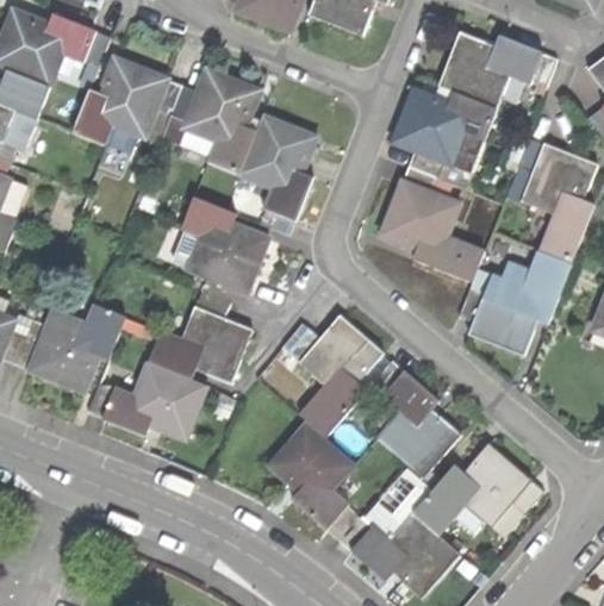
[(237,0),(234,10),(260,20),(288,31),(300,0),(237,0)]
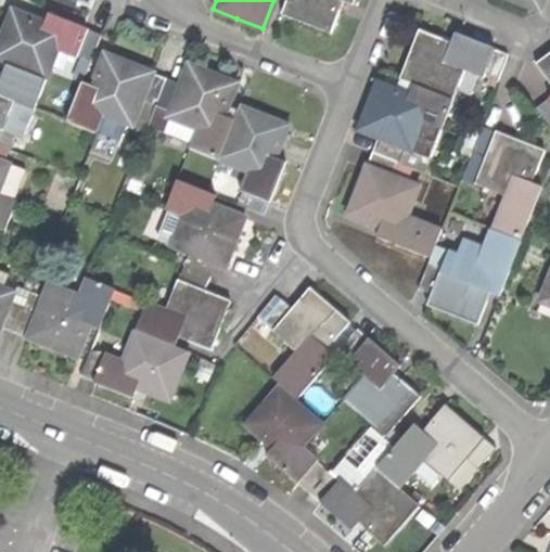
[(285,0),(280,11),(330,30),(342,0),(344,0),(349,2),(349,0),(285,0)]
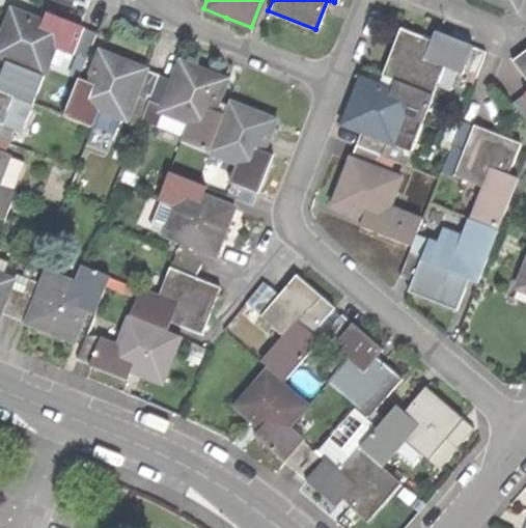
[(0,58),(6,60),(43,74),(50,53),(68,59),(78,34),(81,24),(44,10),(42,18),(10,6),(0,32),(0,58)]
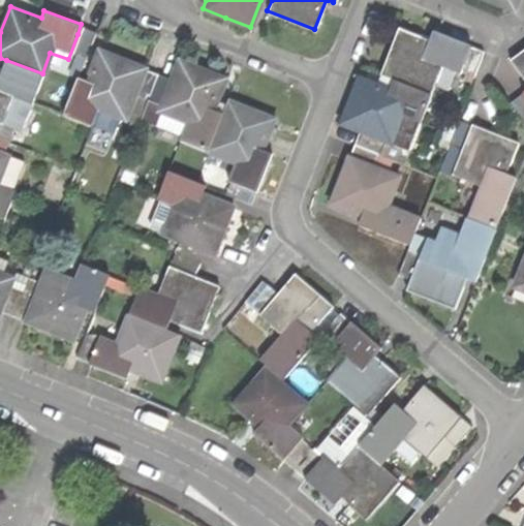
[(393,79),(431,93),(442,65),(460,71),(461,69),(470,44),(432,30),(429,38),(397,26),(389,51),(379,73),(393,79)]
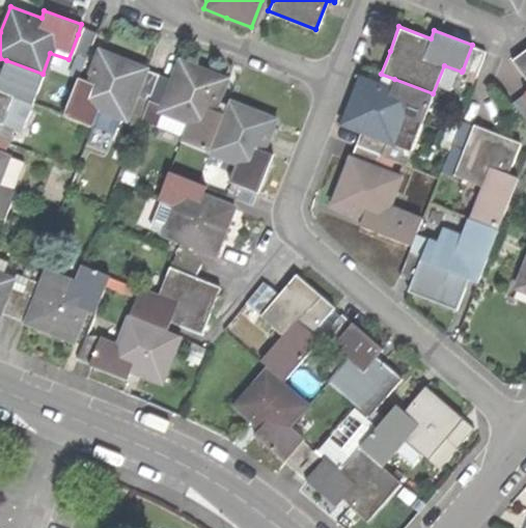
[(91,39),(78,34),(68,59),(82,64),(91,39)]
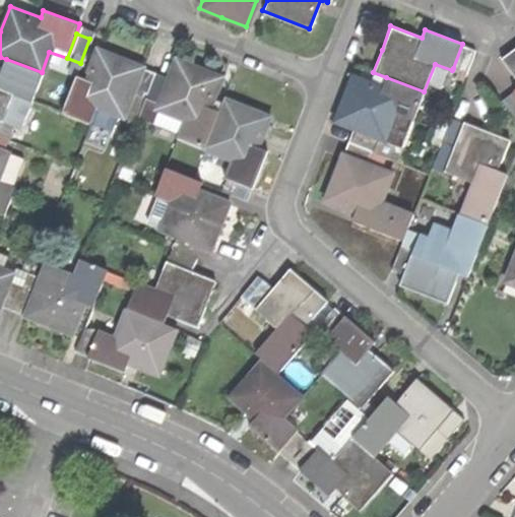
[(474,48),(462,44),(453,68),(465,73),(474,48)]
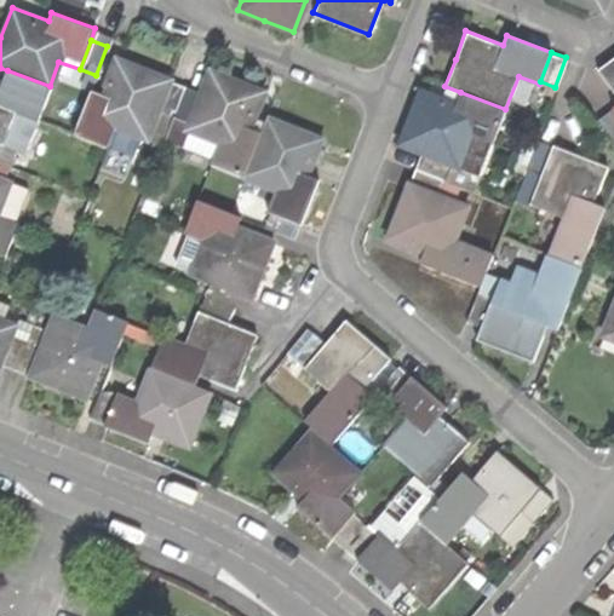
[(613,55),(597,68),(613,91),(613,103),(610,107),(613,109),(613,55)]
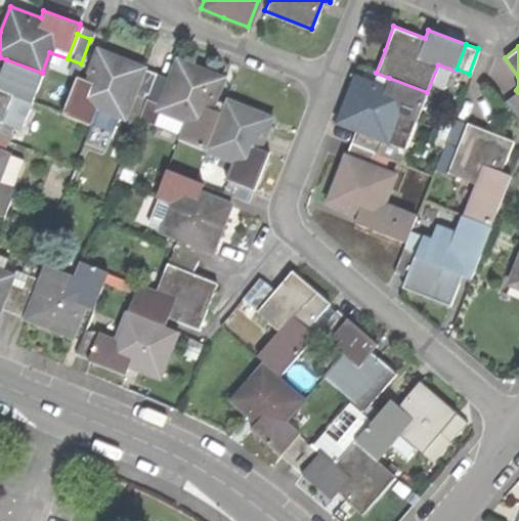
[(125,117),(134,93),(144,68),(118,57),(96,49),(84,80),(76,77),(61,114),(91,126),(98,106),(125,117)]
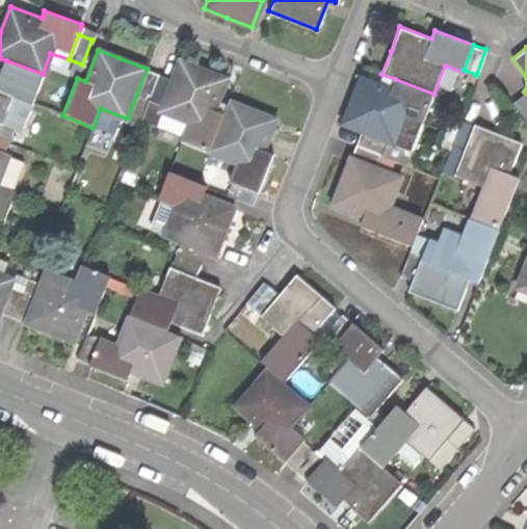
[(32,100),(43,74),(6,60),(3,68),(0,67),(0,121),(3,122),(14,93),(32,100)]
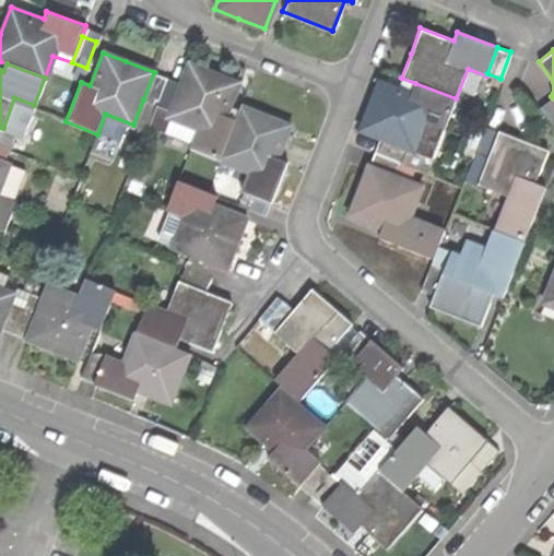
[(189,148),(219,160),(235,119),(224,115),(236,82),(214,74),(187,63),(180,82),(169,110),(167,115),(197,127),(189,148)]
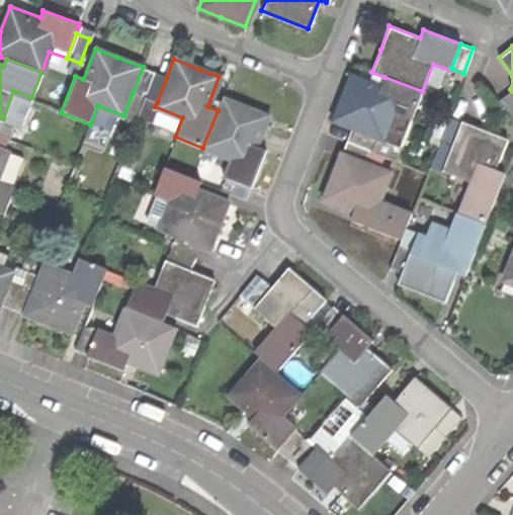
[(133,92),(144,97),(154,71),(143,67),(133,92)]
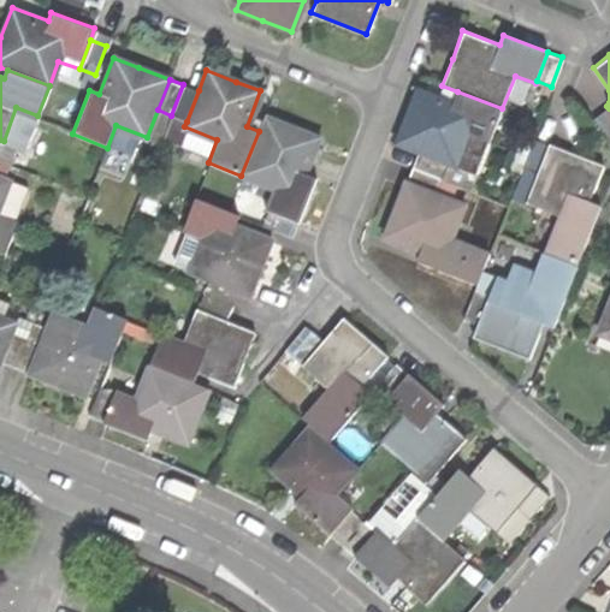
[(171,116),(187,122),(199,90),(183,84),(171,116)]
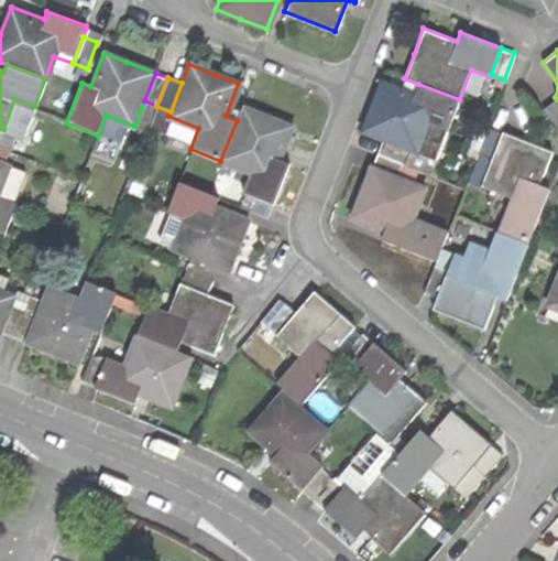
[(448,130),(459,99),(418,84),(415,93),(381,81),(371,104),(361,130),(381,138),(408,149),(416,151),(427,122),(448,130)]
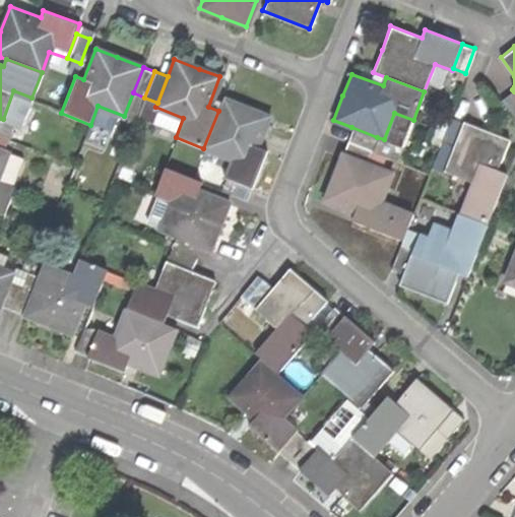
[(514,119),(514,91),(512,89),(500,99),(514,119)]
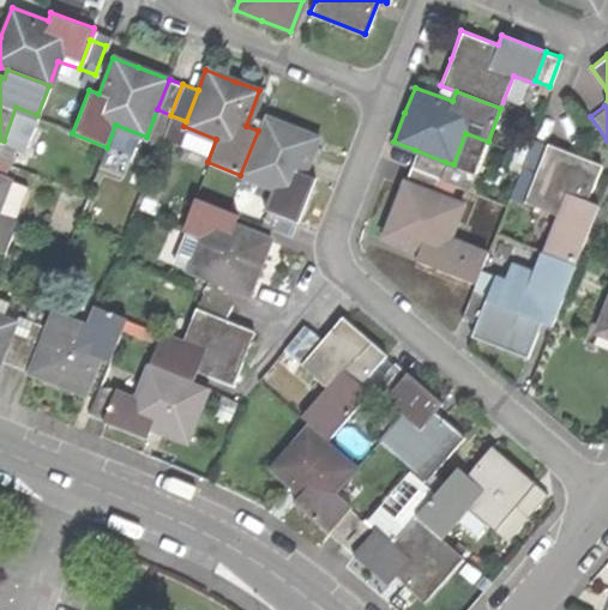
[(258,131),(240,175),(271,187),(264,207),(266,209),(296,221),(305,199),(313,176),(304,173),(317,137),(263,116),(258,131)]
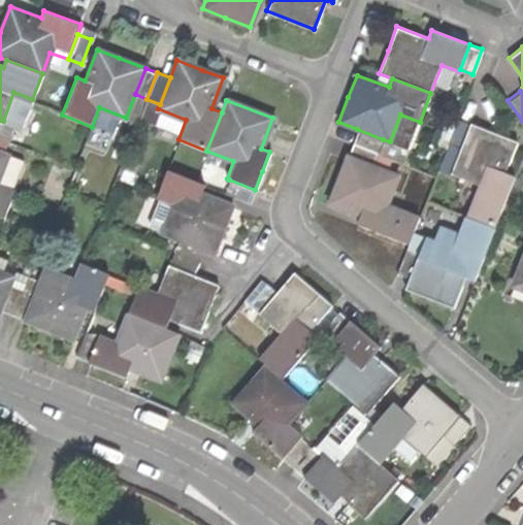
[(448,142),(460,146),(469,122),(457,117),(448,142)]
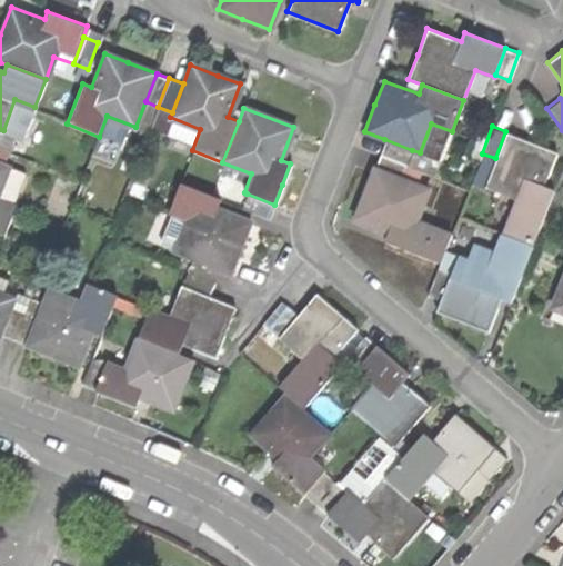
[(528,139),(505,131),(495,158),(485,186),(515,197),(502,232),(531,244),(552,188),(544,185),(556,150),(528,139)]
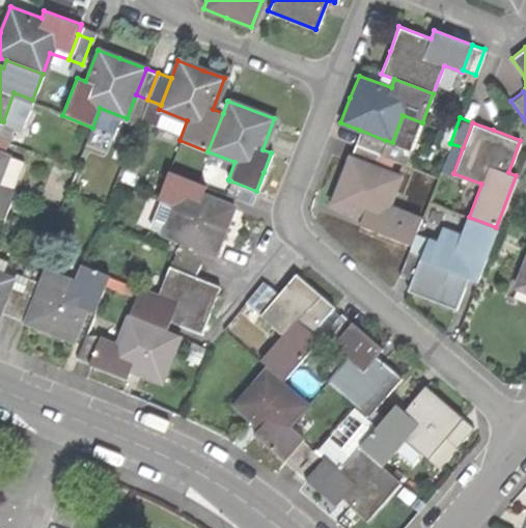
[(380,153),(385,140),(359,130),(355,143),(380,153)]
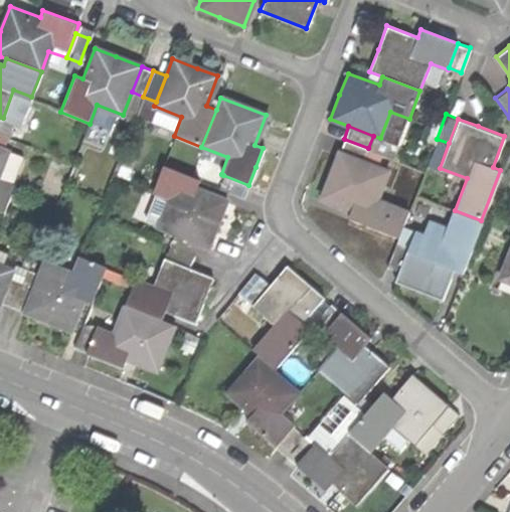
[(363,162),(368,148),(344,139),(338,152),(363,162)]
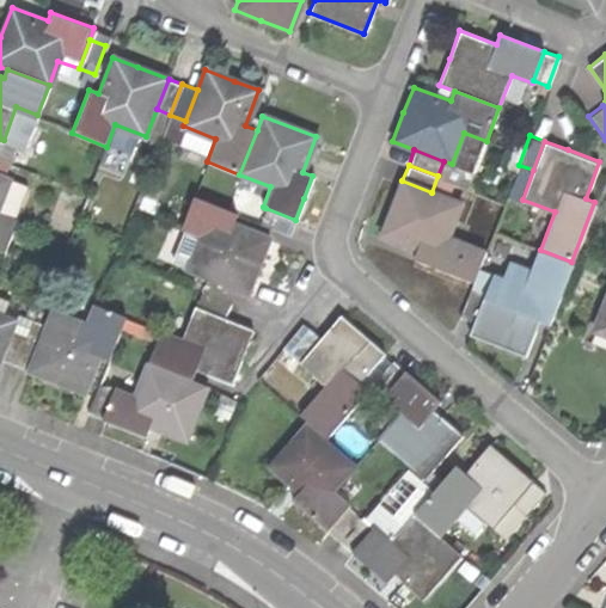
[(7,176),(0,173),(0,250),(5,251),(22,207),(0,198),(0,195),(7,176)]
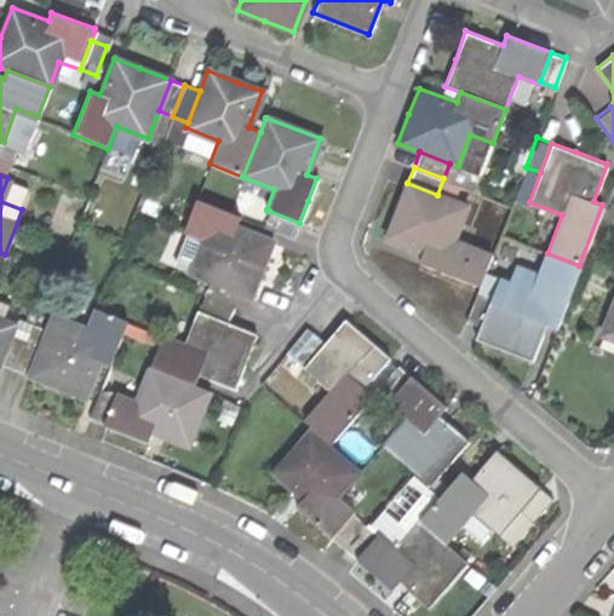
[(466,206),(437,195),(407,183),(396,213),(388,237),(424,251),(420,262),(478,285),(491,253),(453,239),(466,206)]
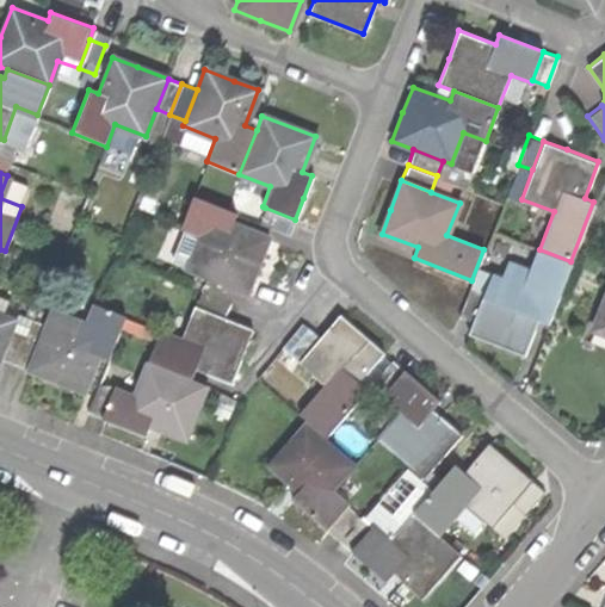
[(186,270),(205,277),(234,287),(246,292),(255,266),(266,237),(230,224),(235,214),(190,197),(178,228),(199,235),(186,270)]
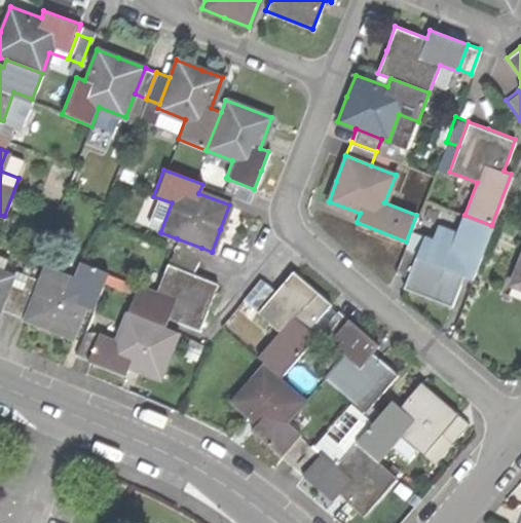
[(250,200),(254,189),(228,179),(224,190),(250,200)]
